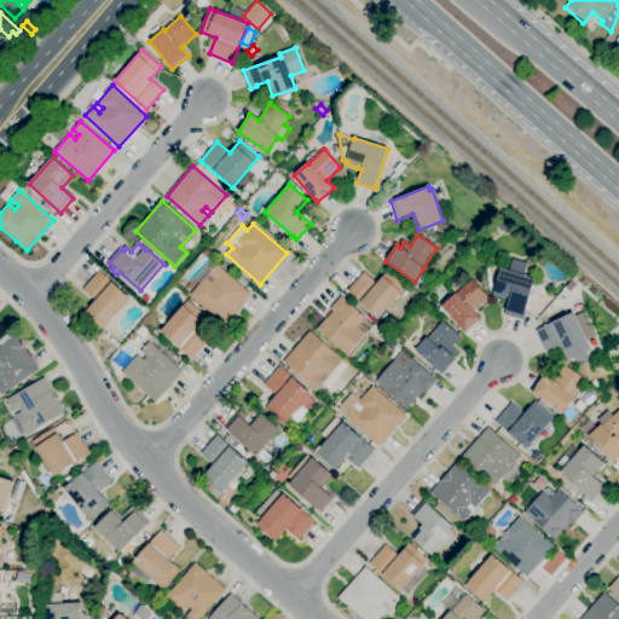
[(224,325),(190,295),(200,284),(195,279),(210,261),(203,255),(207,250),(214,258),(212,260),(250,295),(224,325)]
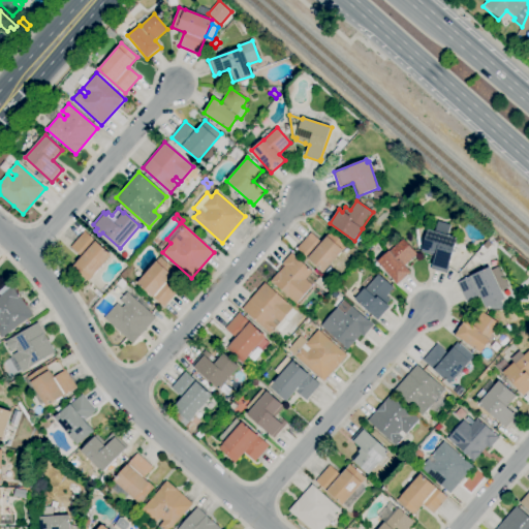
[(447,274),(431,269),(435,255),(422,252),(428,230),(435,231),(438,221),(450,225),(447,236),(457,239),(447,274)]
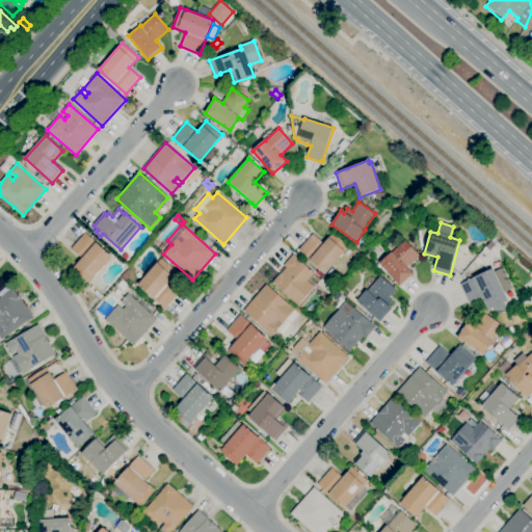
[(90,282),(74,268),(82,259),(71,249),(85,233),(97,242),(112,257),(90,282)]
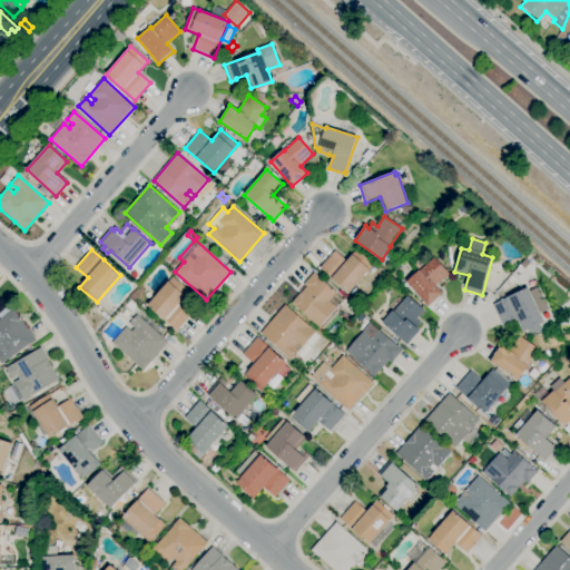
[(349,294),(320,267),(335,251),(346,261),(356,249),(374,265),(349,294)]
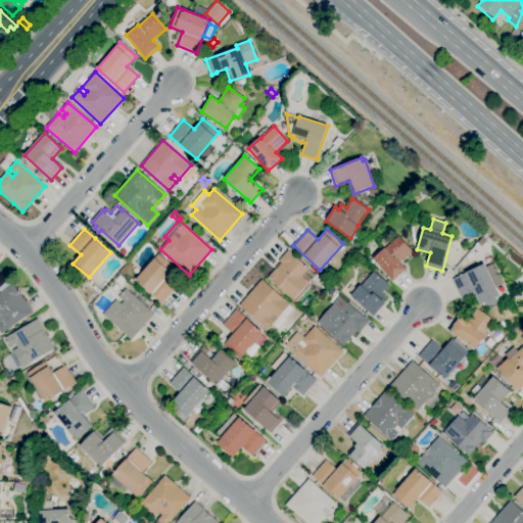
[(393,281),(373,259),(398,236),(413,251),(400,263),(407,270),(393,281)]
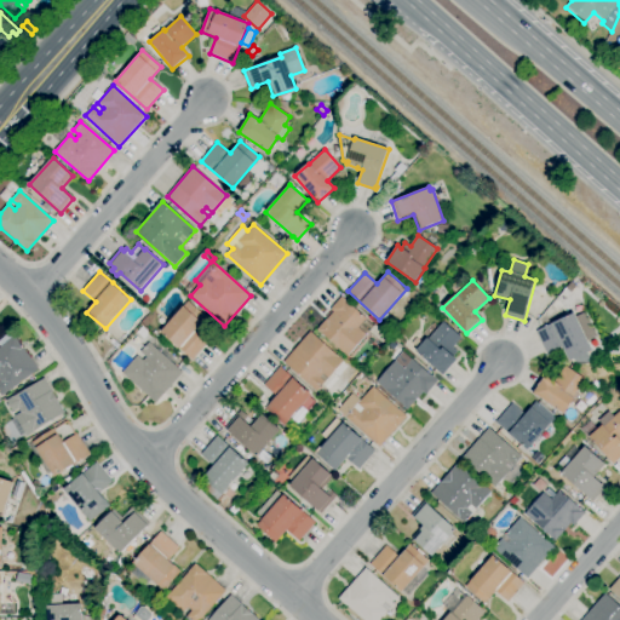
[(348,356),(317,329),(333,311),(331,309),(342,297),(367,319),(359,328),(366,336),(348,356)]
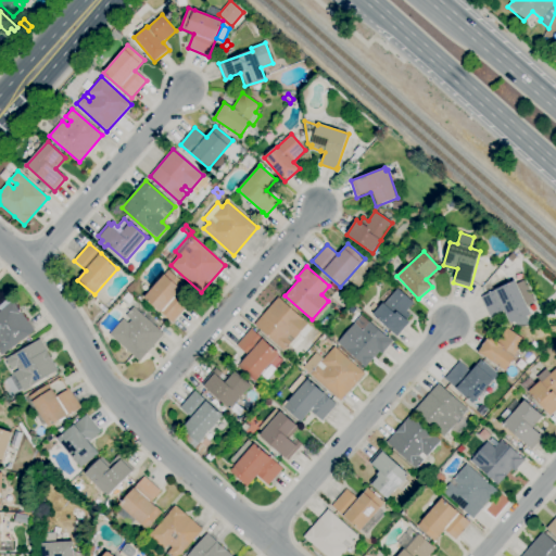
[(173,323),(144,298),(168,269),(186,285),(176,297),(187,306),(173,323)]
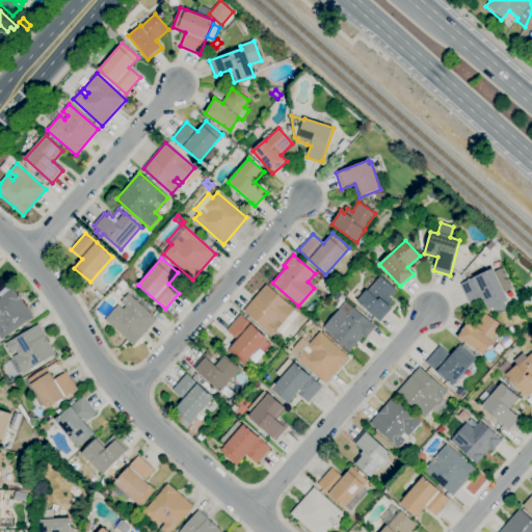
[(488,310),(482,297),(469,303),(459,285),(493,268),(507,300),(488,310)]
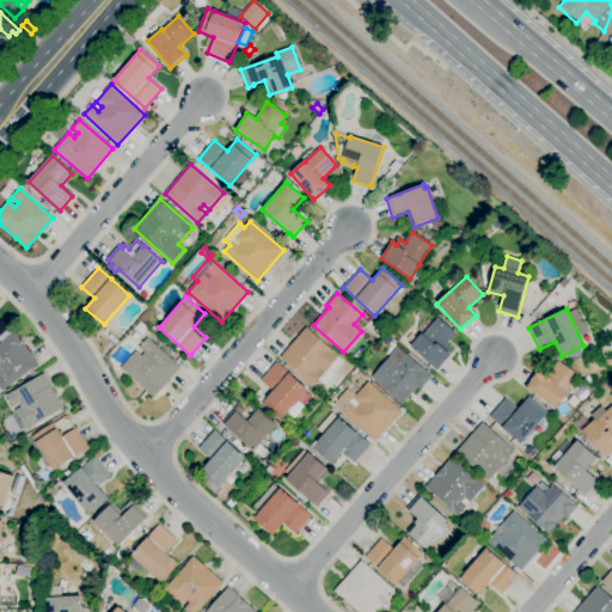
[(438,369),(410,347),(422,334),(423,335),(439,317),(456,334),(447,343),(452,347),(447,352),(451,355),(438,369)]
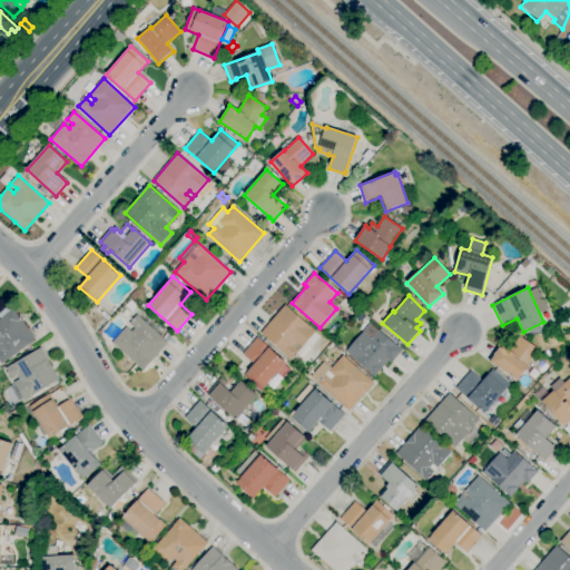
[(133,312),(126,305),(131,300),(138,306),(133,312)]
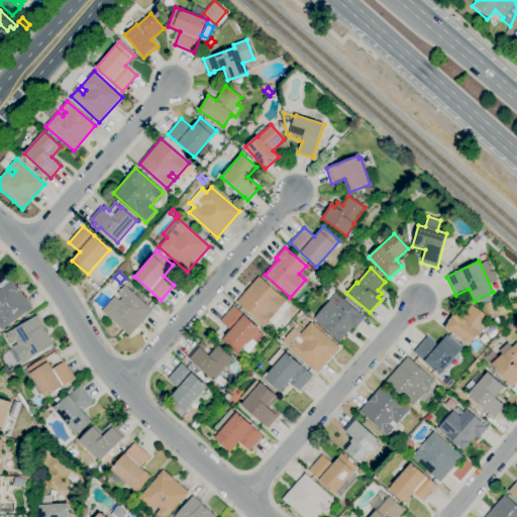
[(2,330),(0,327),(0,318),(1,318),(0,316),(0,289),(1,289),(0,288),(0,282),(7,277),(11,282),(12,281),(32,308),(2,330)]
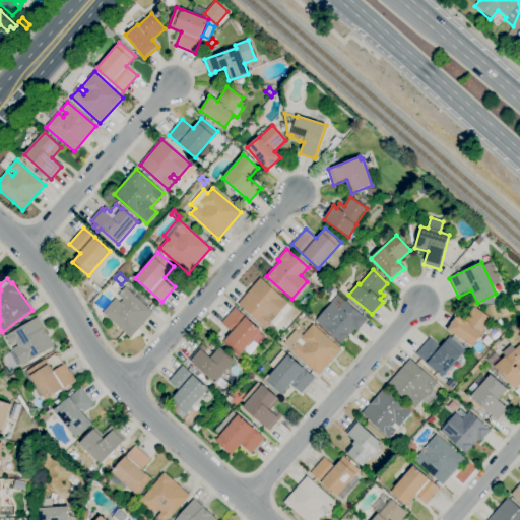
[(266,328),(238,304),(260,278),(288,303),(275,318),(271,314),(268,317),(272,320),(266,328)]
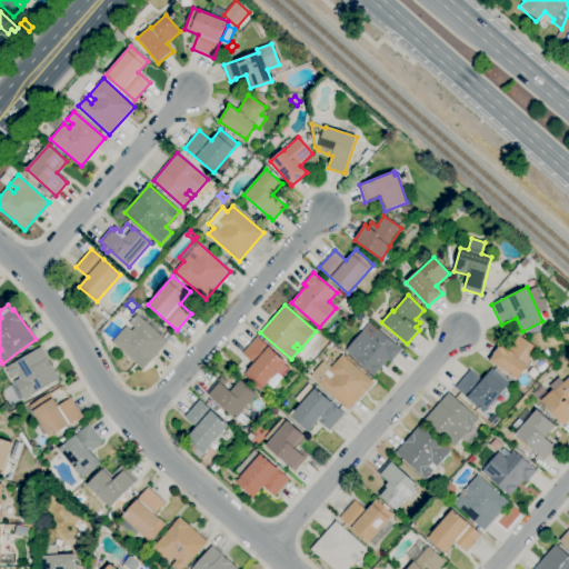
[(143,370),(112,342),(126,327),(131,331),(135,327),(130,323),(137,315),(168,341),(143,370)]
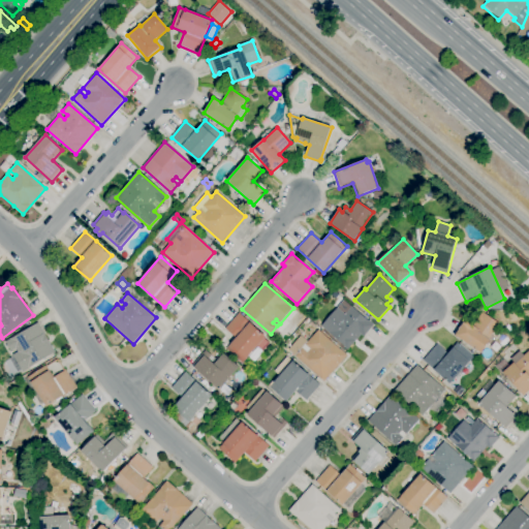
[(347,350),(343,346),(344,346),(321,327),(338,308),(345,314),(351,306),(373,325),(364,337),(361,335),(347,350)]
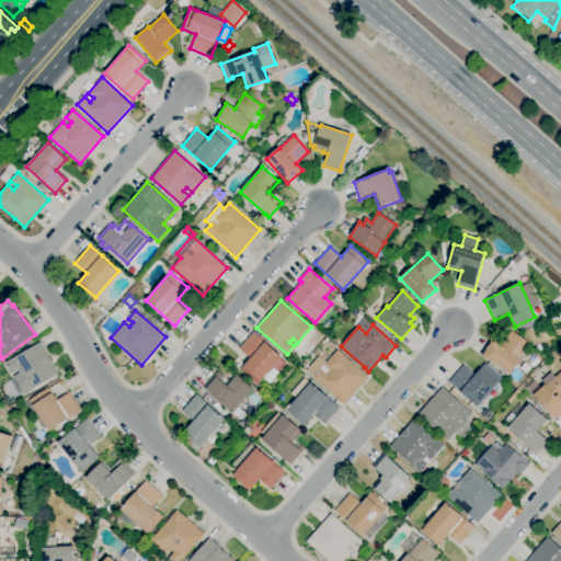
[(511,375),(482,356),(493,340),(502,345),(512,331),(529,344),(518,359),(519,361),(511,375)]
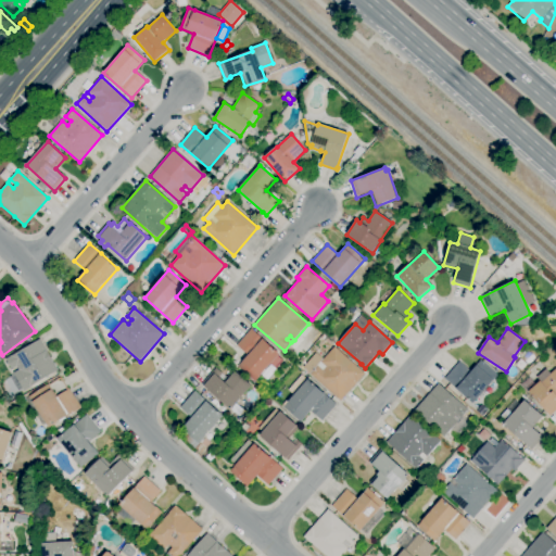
[(255,381),(238,366),(248,355),(237,345),(251,329),(262,339),(263,339),(279,354),(278,355),(283,359),(276,368),(270,364),(255,381)]
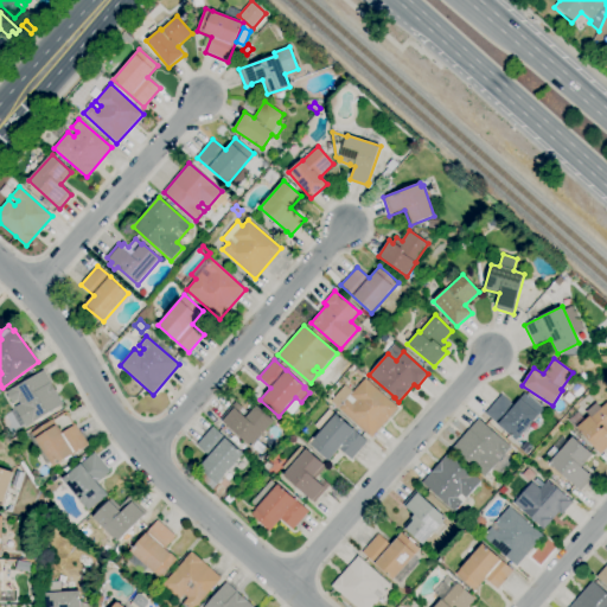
[(26,427),(14,407),(20,403),(18,400),(12,403),(6,393),(43,370),(63,404),(26,427)]
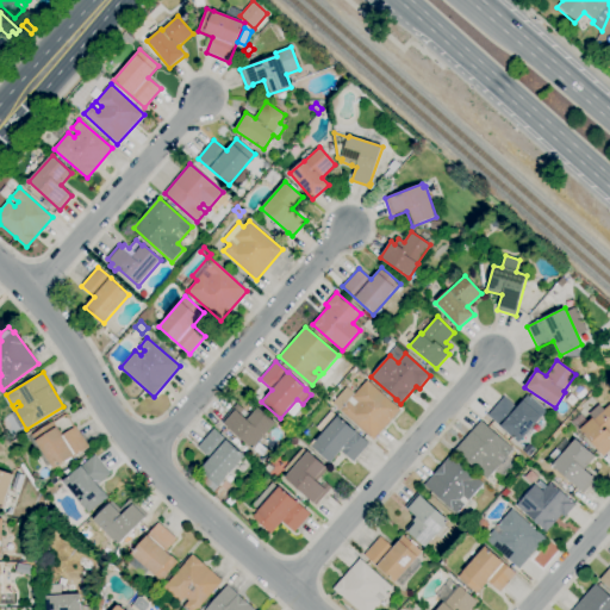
[(373,440),(341,410),(348,402),(354,406),(358,403),(352,397),(367,380),(392,404),(393,403),(400,410),(373,440)]
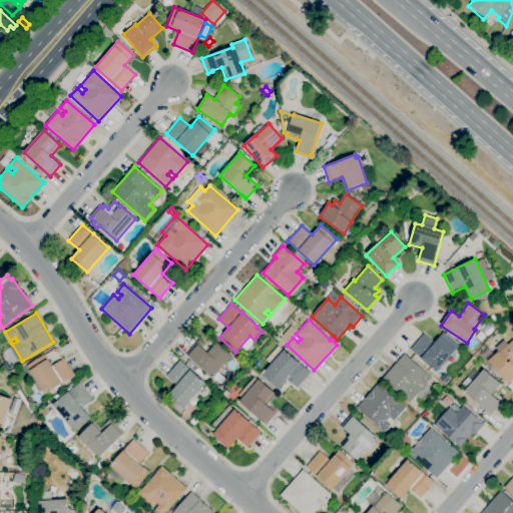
[(436,373),(421,359),(410,350),(424,334),(435,343),(440,337),(440,336),(443,333),(459,346),(436,373)]
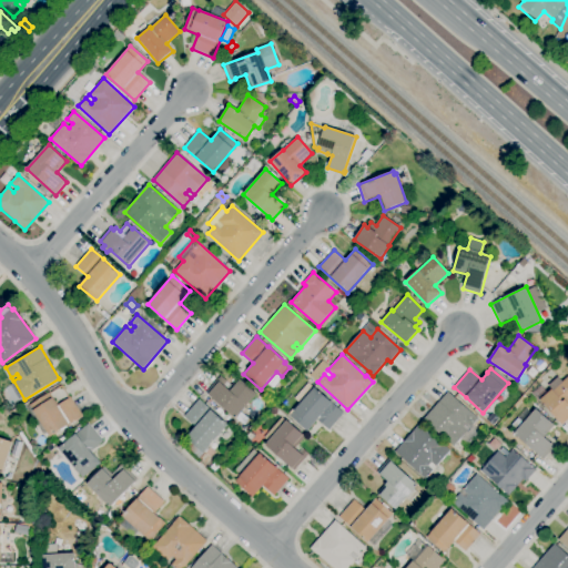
[(235,418),(206,392),(221,376),(226,382),(223,385),(227,389),(239,377),(257,394),(235,418)]
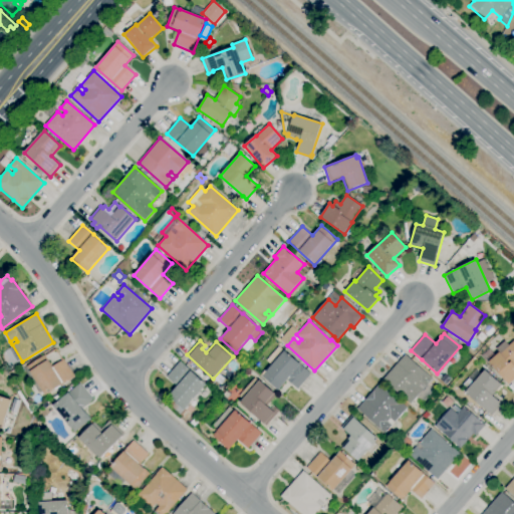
[(513,379),(509,384),(489,362),(499,352),(496,348),(505,341),(509,345),(513,340),(513,379)]
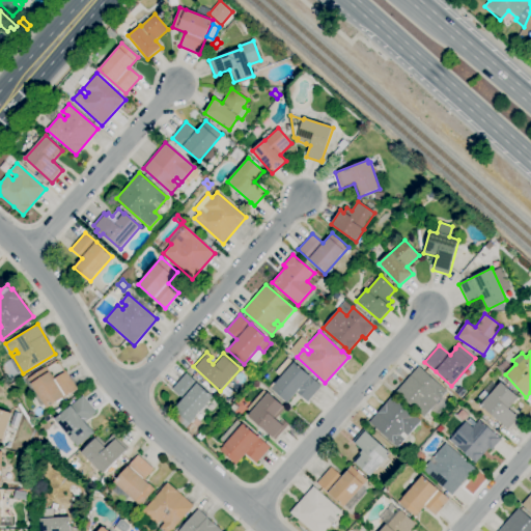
[(287,402),(270,387),(279,376),(275,372),(288,358),(294,363),(295,362),(322,386),(307,401),(297,392),(287,402)]
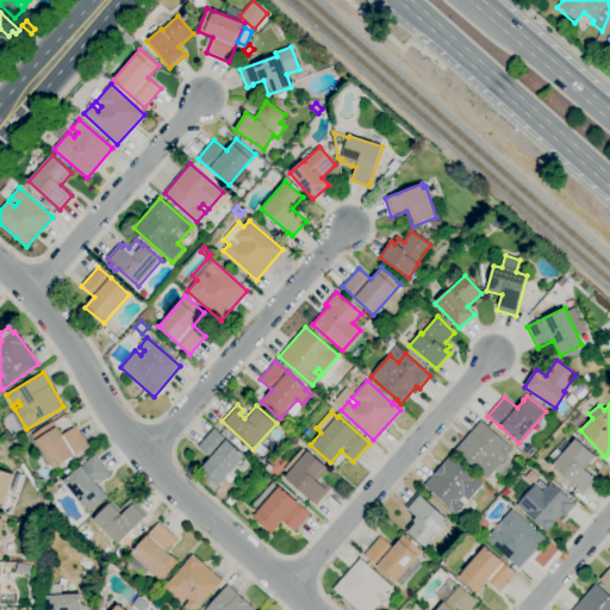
[(578,430),(572,423),(580,415),(587,422),(578,430)]
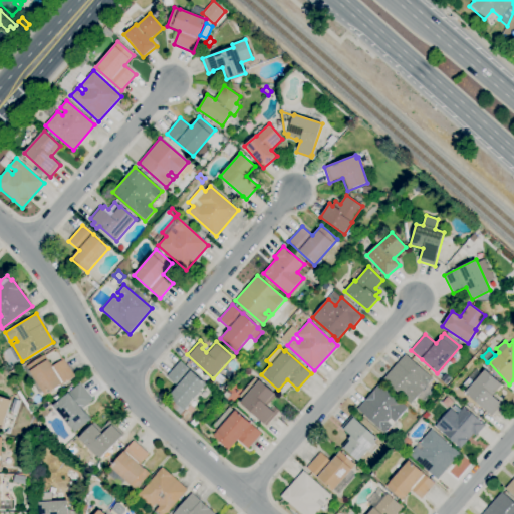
[(411,404),(383,379),(406,354),(433,378),(428,384),(435,391),(424,404),(417,397),(411,404)]
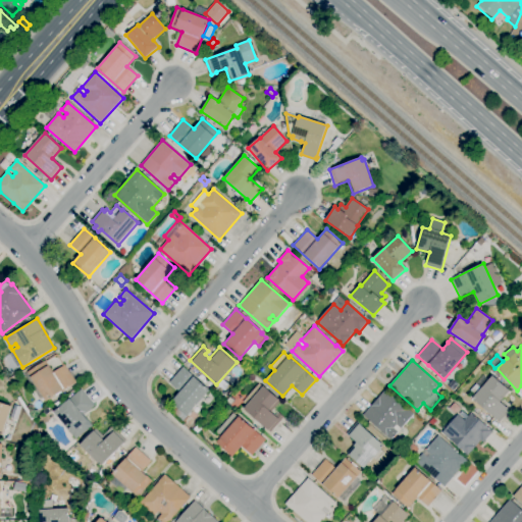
[(46,402),(28,372),(45,361),(49,366),(48,366),(52,373),(64,365),(75,382),(46,402)]
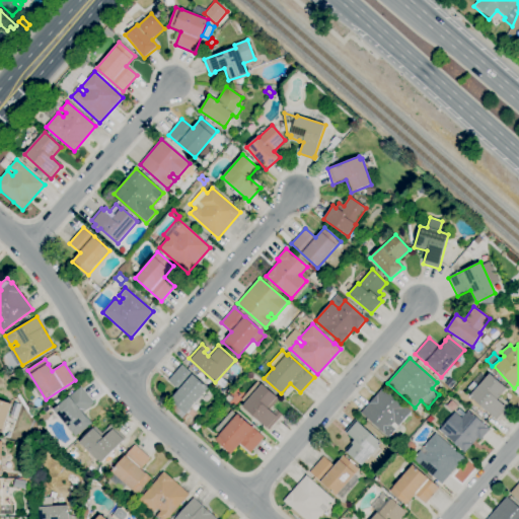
[(182,420),(167,406),(171,401),(169,399),(173,395),(174,396),(179,390),(168,380),(182,365),(209,388),(190,410),(186,414),(187,415),(182,420)]
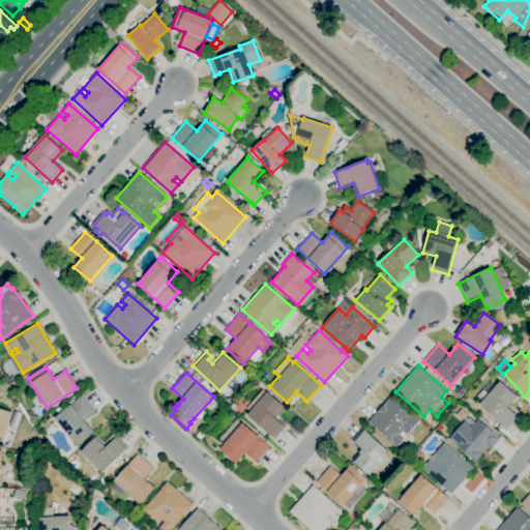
[(212,392),(202,383),(205,381),(215,390),(212,392)]
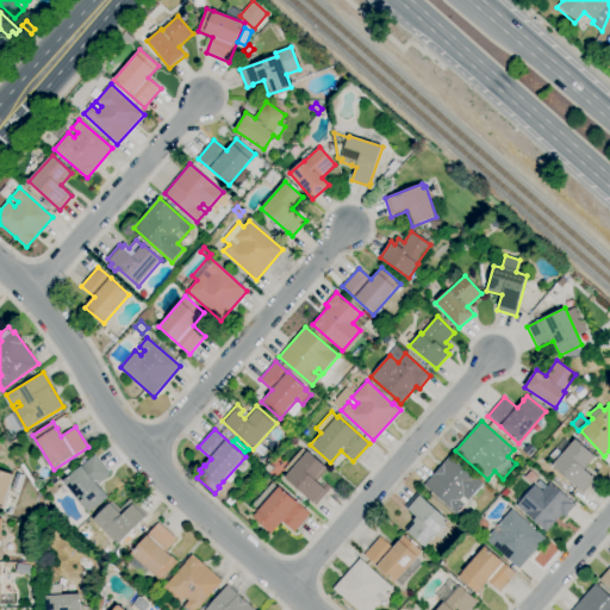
[(583,493),(579,490),(552,466),(576,439),(596,456),(584,470),(596,479),(583,493)]
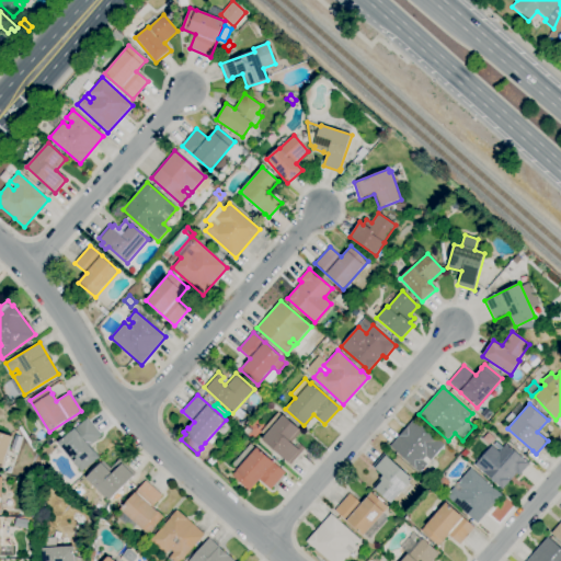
[(290,465),(262,439),(284,415),(300,430),(302,432),(292,443),(296,447),(299,443),(306,448),(290,465)]
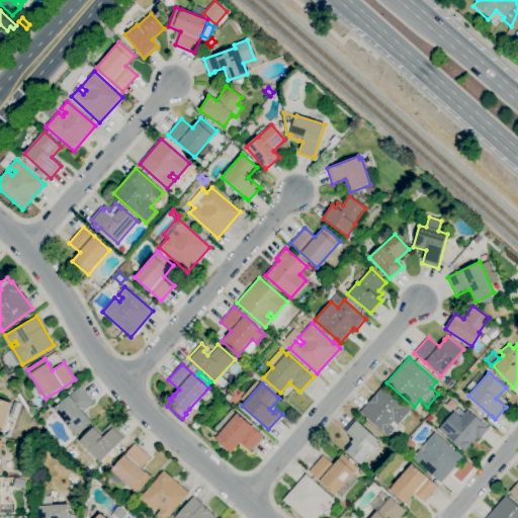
[(75,436),(72,431),(72,432),(53,409),(70,396),(70,395),(80,386),(94,403),(83,412),(91,422),(75,436)]
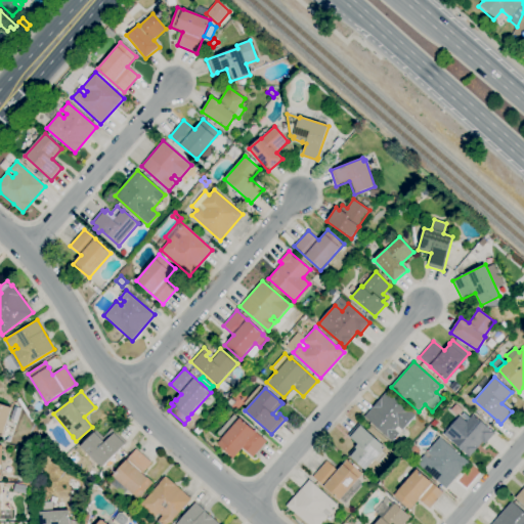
[(393,441),(364,417),(387,391),(416,416),(393,441)]
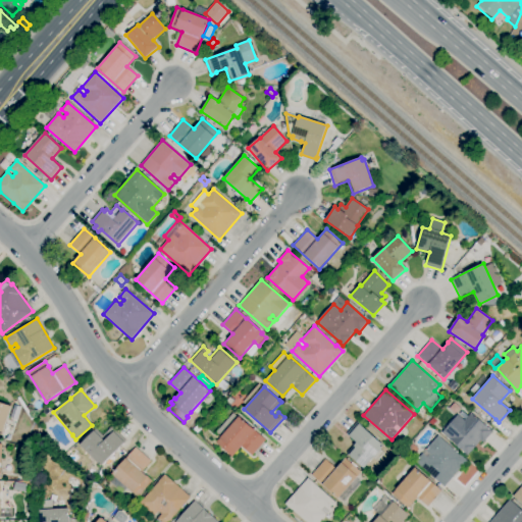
[(2,435),(0,434),(0,403),(11,407),(7,419),(14,421),(10,433),(3,431),(2,435)]
